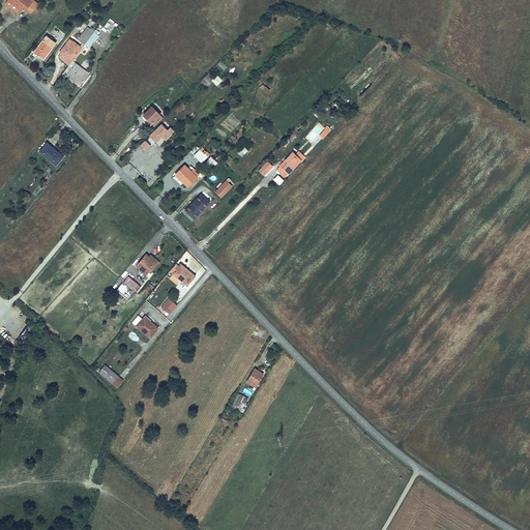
[(28,0),(6,0),(6,1),(18,9),(22,3),(30,9),(36,1),(33,0),(29,0),(28,0)]
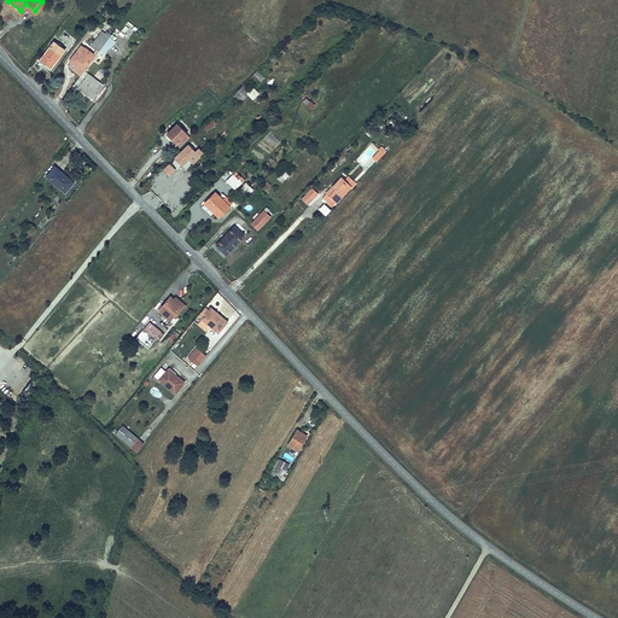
[(92,45),(99,50),(110,35),(112,33),(110,31),(109,33),(104,29),(92,45)]
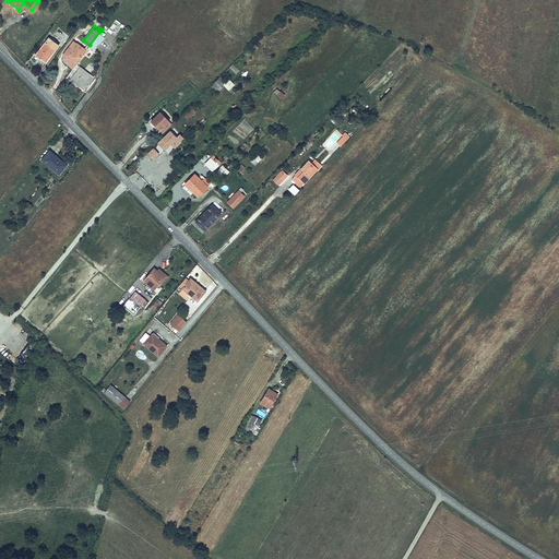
[(105,35),(99,32),(90,45),(95,48),(105,35)]
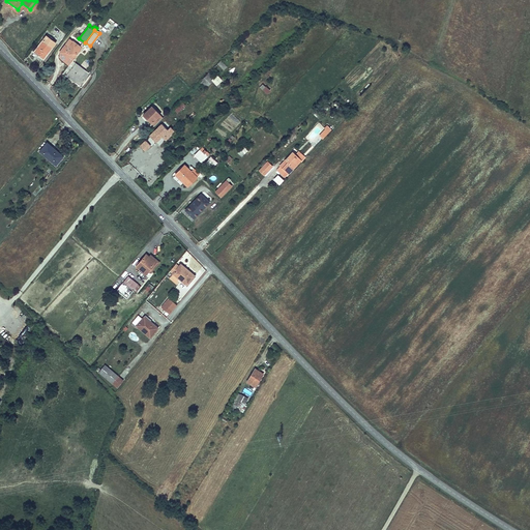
[(47,35),(35,51),(43,57),(56,41),(47,35)]
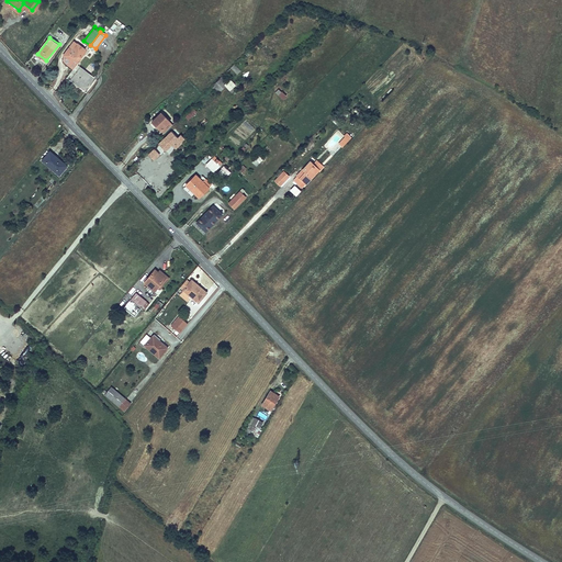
[(79,44),(75,41),(69,47),(74,49),(79,44)]
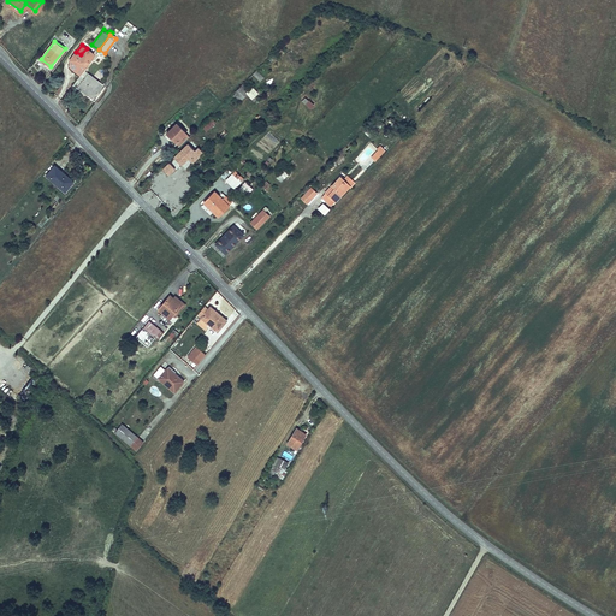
[(70,60),(83,70),(84,69),(86,67),(93,58),(95,54),(87,48),(81,54),(76,52),(70,60)]
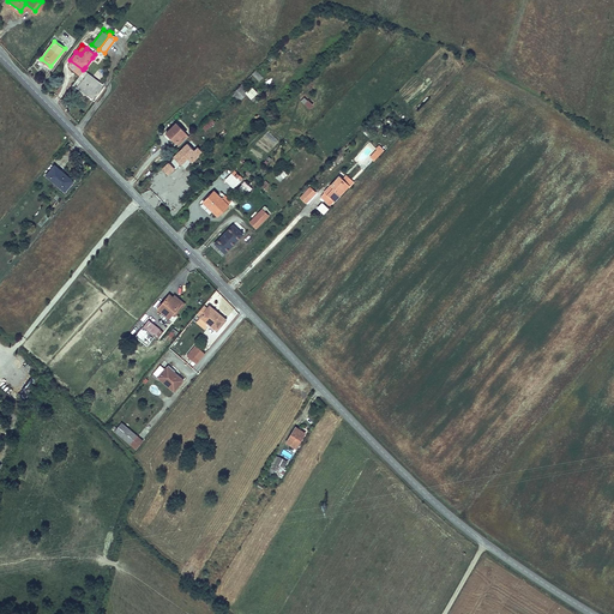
[(83,70),(70,60),(68,61),(70,65),(71,67),(79,74),(83,70)]
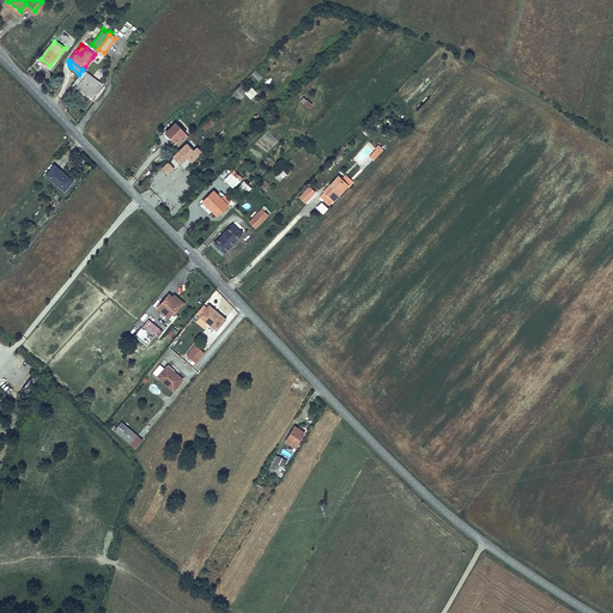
[(83,70),(73,83),(93,97),(103,84),(84,68),(83,70)]
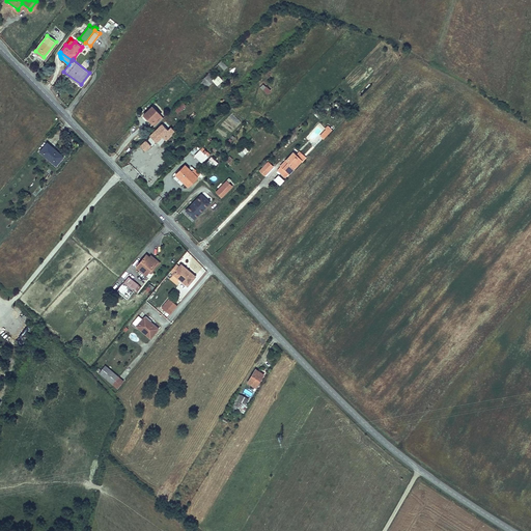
[(218,64),(224,71),(227,67),(222,60),(218,64)]
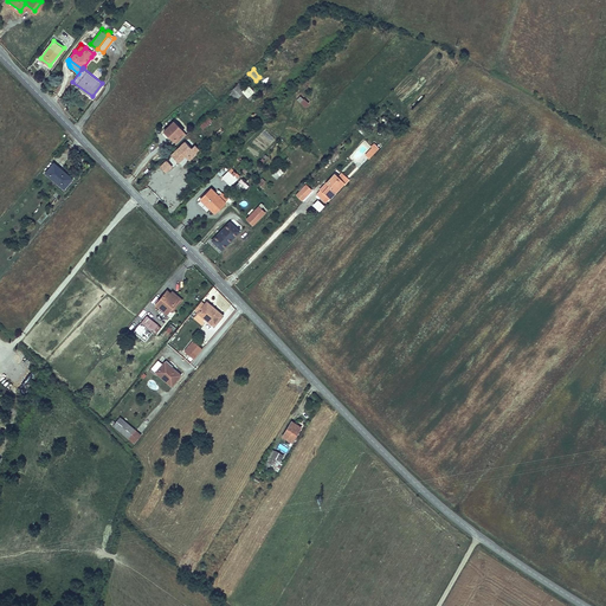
[(233,101),(246,89),(240,82),(227,94),(233,101)]
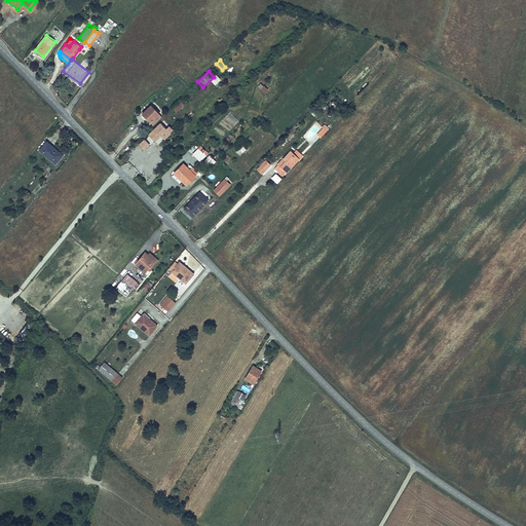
[(215,85),(221,80),(216,74),(210,79),(215,85)]
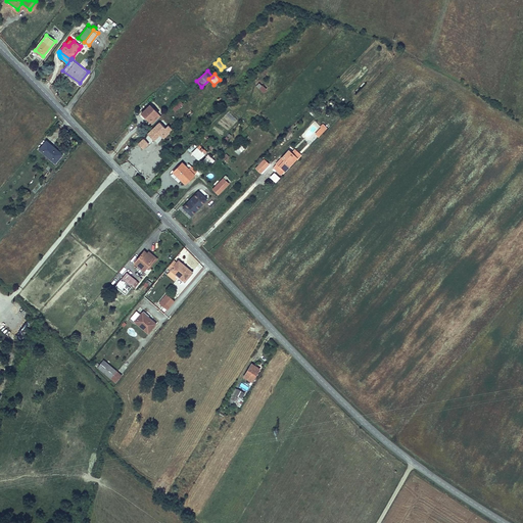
[(264,93),(267,89),(259,83),(255,86),(264,93)]
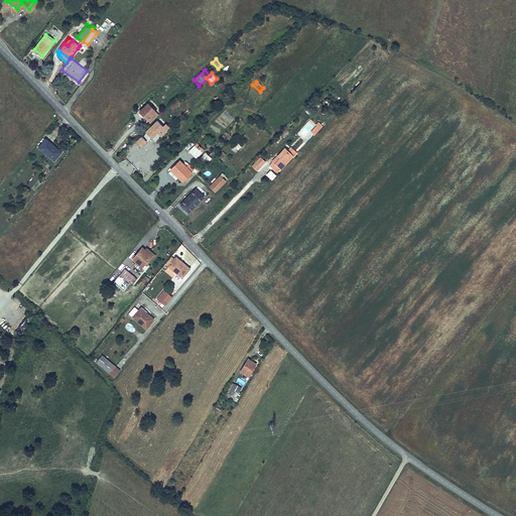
[(175,111),(182,104),(177,99),(170,106),(175,111)]
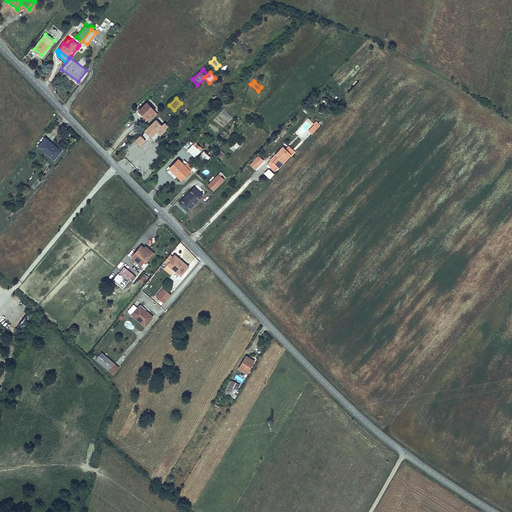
[(145,102),(137,110),(145,118),(153,110),(145,102)]
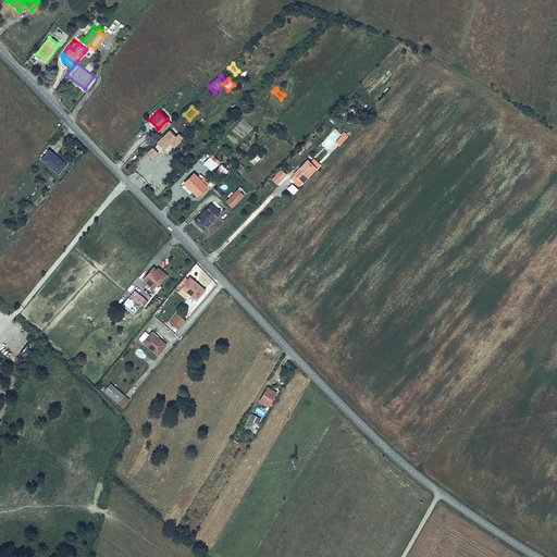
[(170,123),(166,120),(158,128),(161,132),(170,123)]
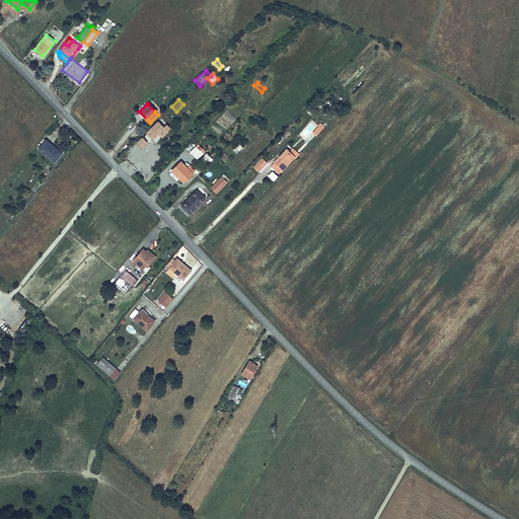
[(157,122),(147,132),(152,138),(163,127),(157,122)]
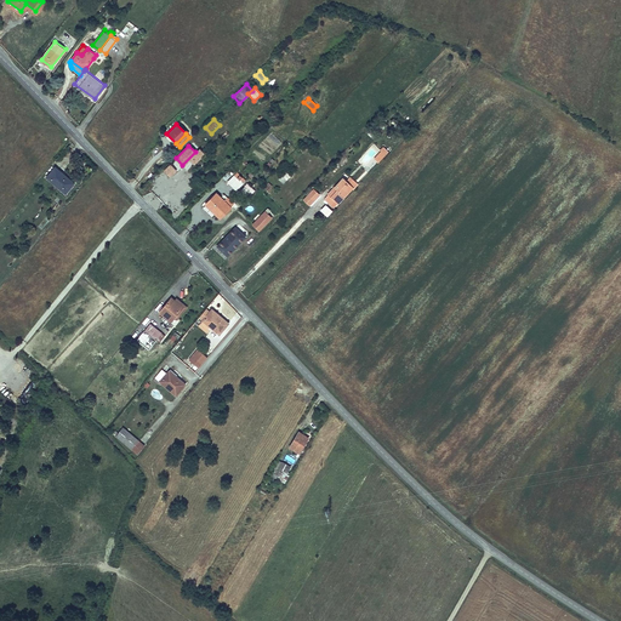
[(385,154),(380,151),(372,158),(377,163),(385,154)]
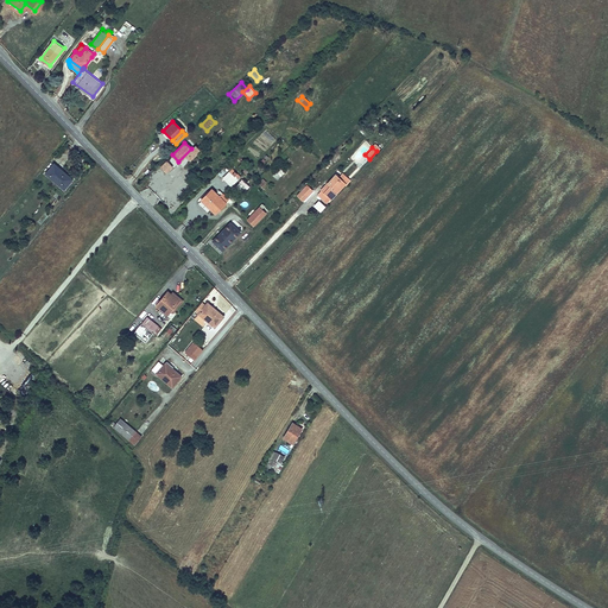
[(56,162),(48,172),(65,187),(74,177),(56,162)]
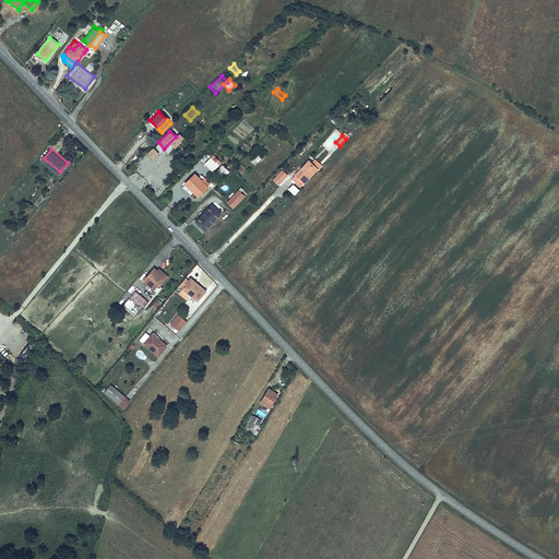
[(251,162),(256,166),(261,158),(257,155),(251,162)]
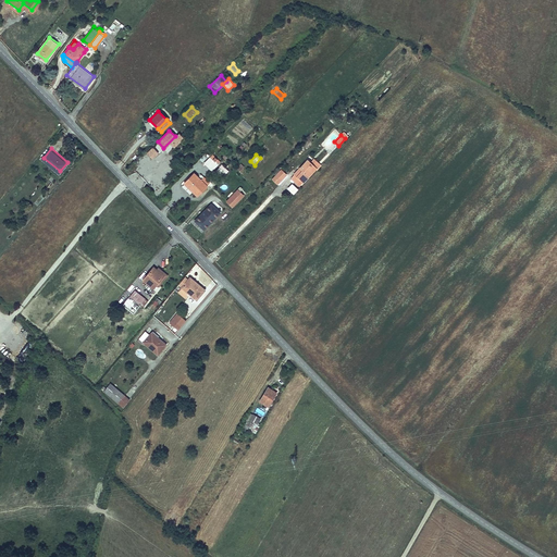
[(214,157),(207,164),(211,170),(219,162),(214,157)]
